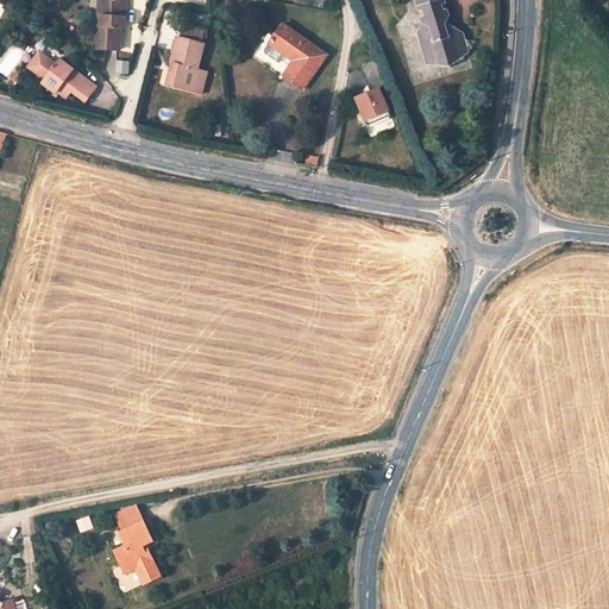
[(98,26),(95,49),(120,50),(121,29),(125,29),(126,18),(121,18),(123,0),(102,0),(101,26),(98,26)]
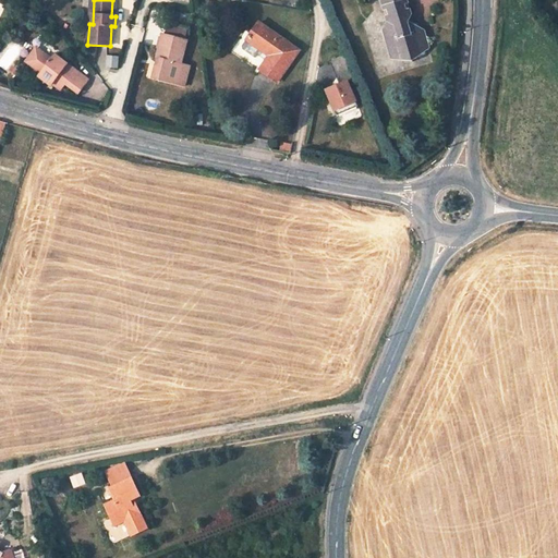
[(408,2),(407,0),(381,0),(384,8),(385,7),(389,21),(384,29),(392,58),(428,48),(423,29),(410,34),(407,22),(408,21),(410,16),(407,3),(408,2)]
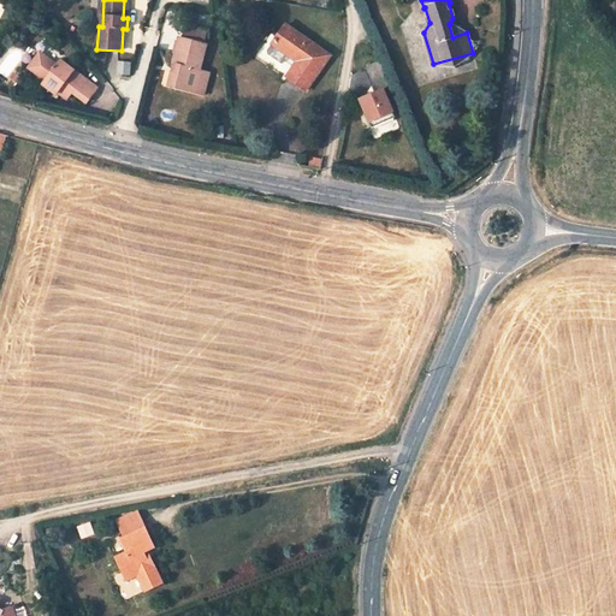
[(330,57),(285,25),(273,43),(289,55),(290,54),(298,59),(296,61),(297,63),(286,77),(306,90),(330,57)]
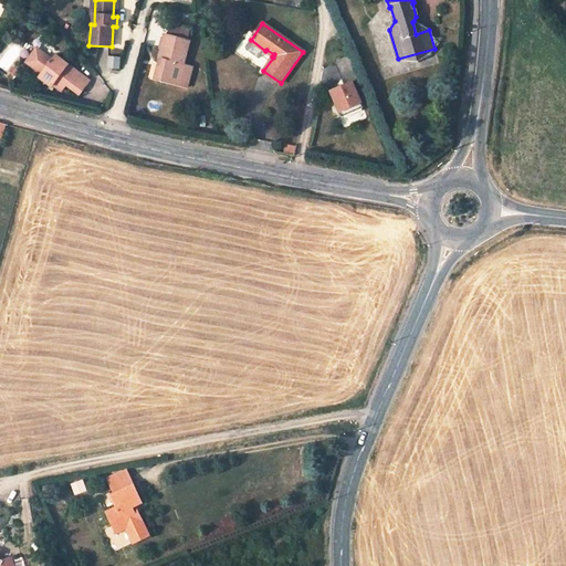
[(170,27),(168,35),(186,41),(188,32),(170,27)]
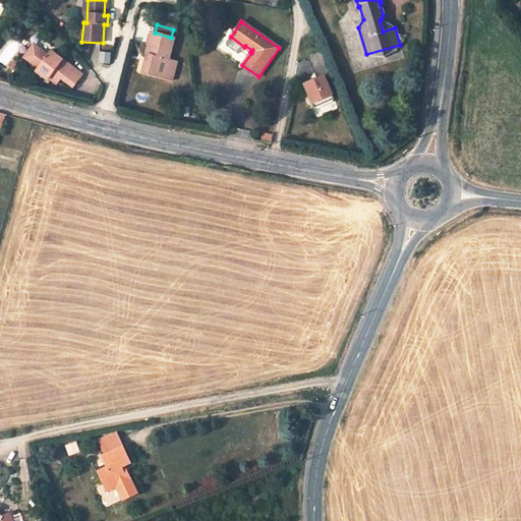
[(155,33),(152,33),(146,54),(147,55),(150,55),(148,62),(146,61),(142,73),(170,80),(175,61),(169,60),(175,39),(171,38),(155,33)]
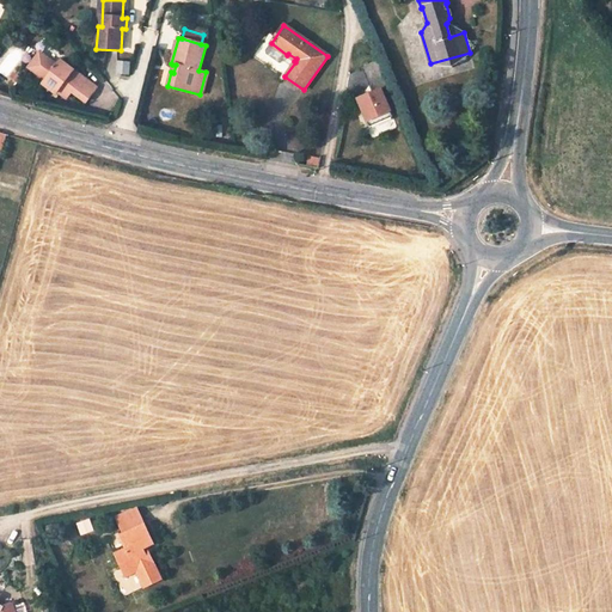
[(55,66),(40,53),(28,68),(44,80),(42,84),(55,95),(56,92),(66,99),(71,92),(85,103),(96,89),(60,61),(55,66)]
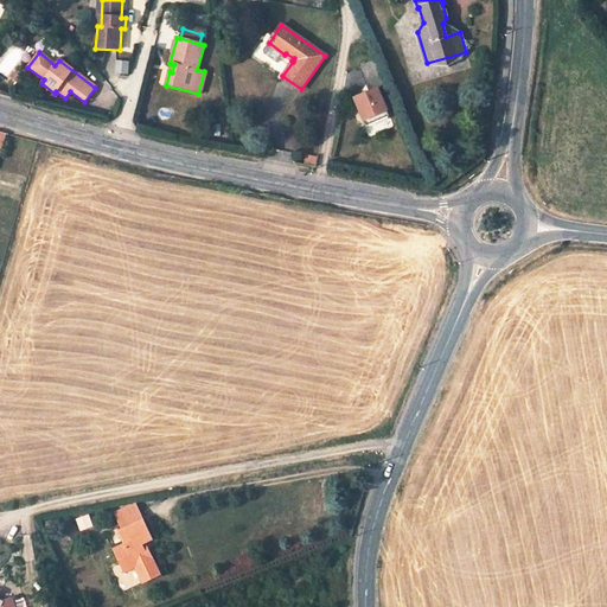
[(351,97),(363,121),(388,110),(377,85),(351,97)]
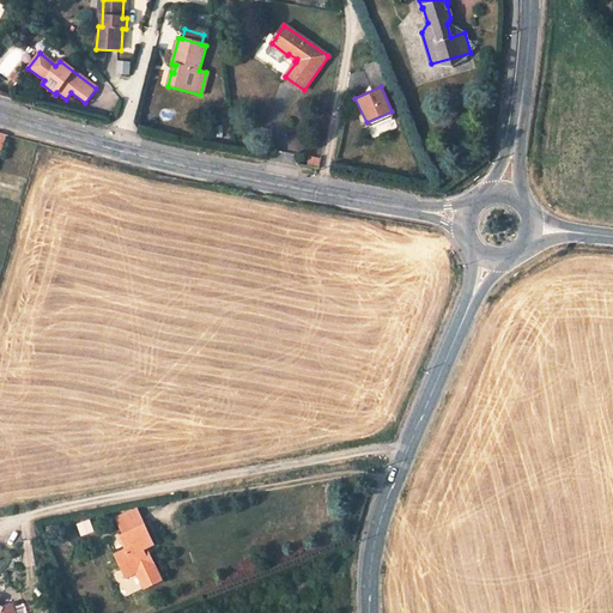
[(125,535),(146,526),(139,510),(117,519),(125,535)]
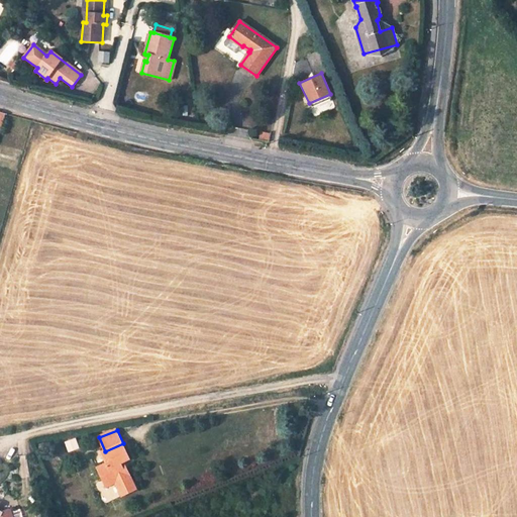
[(105,451),(102,452),(108,466),(98,470),(103,481),(106,480),(109,487),(127,478),(120,464),(124,463),(130,460),(123,443),(105,451)]
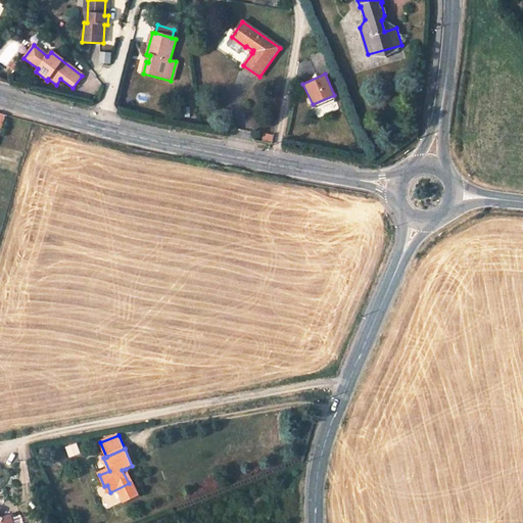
[(122,470),(129,483),(132,482),(126,469),(122,470)]
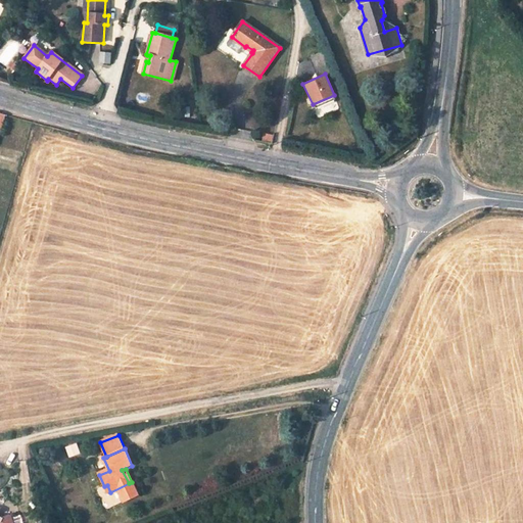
All buildings are outlined.
